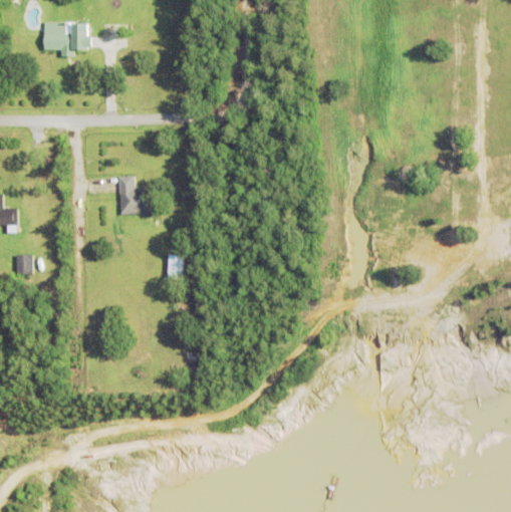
[(87,48),(87,50),(73,50),(73,56),(60,56),(60,49),(44,49),(44,21),(74,21),(74,23),(87,23),(87,36),(92,36),(92,48),(87,48)]
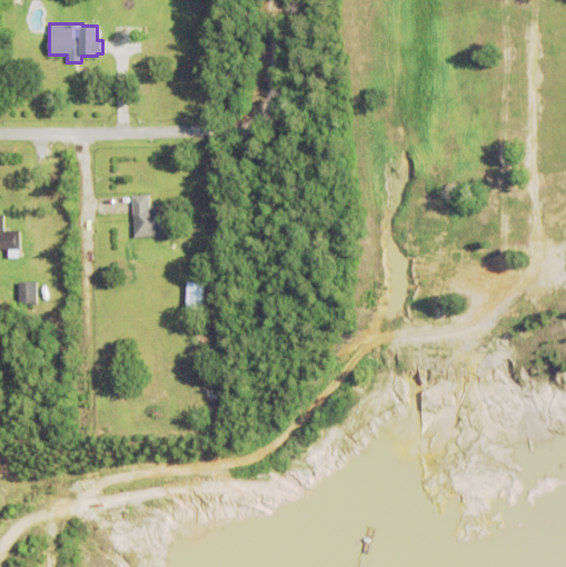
[(168,206),(169,235),(132,237),(131,195),(148,194),(148,207),(168,206)]
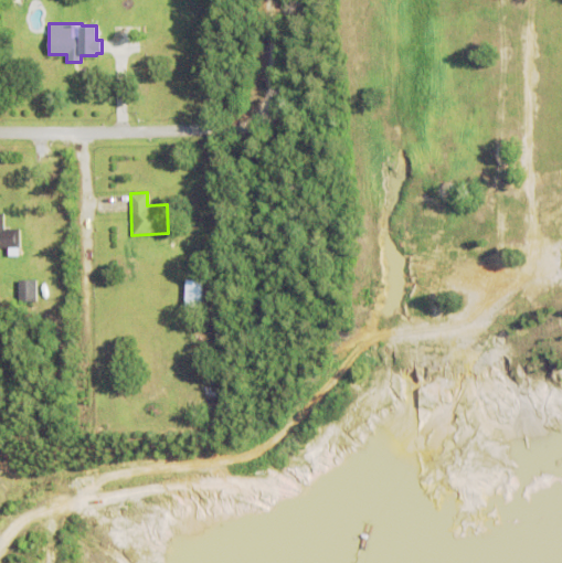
[(19,229),(20,247),(0,247),(0,213),(3,213),(3,229),(19,229)]
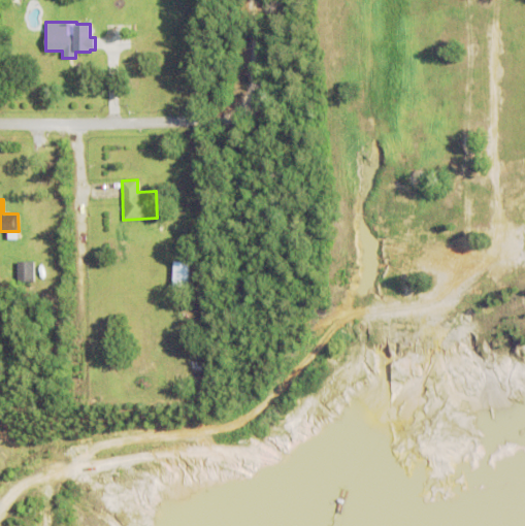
[(15,282),(15,261),(33,261),(33,283),(15,282)]
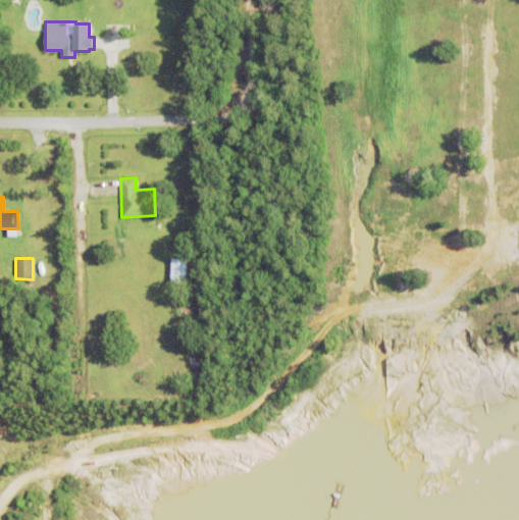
[(171,284),(171,283),(170,283),(170,259),(186,260),(186,286),(171,284)]
